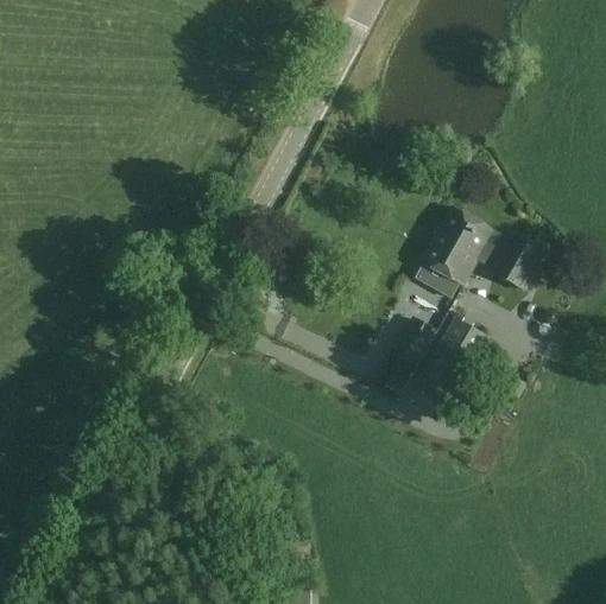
[(479,255),(479,256),(493,230),(450,207),(420,261),(424,265),(416,279),(449,297),(458,283),(462,285),(479,255)]
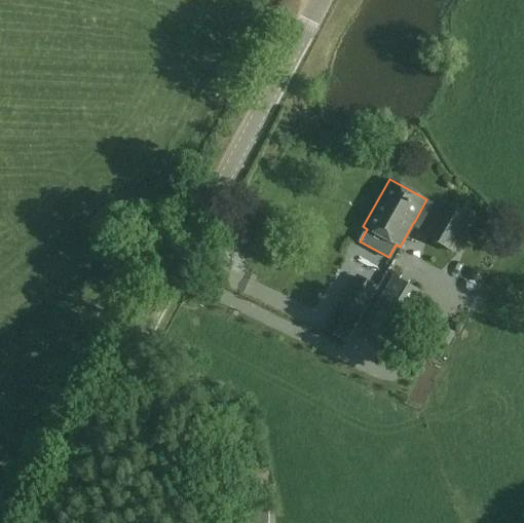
[(427,229),(424,234),(452,250),(471,217),(468,215),(469,212),(455,206),(454,208),(444,202),(442,207),(426,199),(414,222),(427,229)]
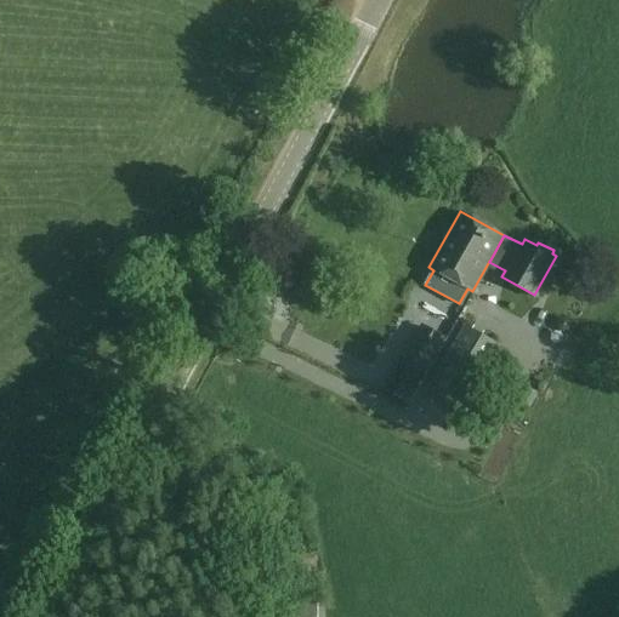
[(421,324),(412,341),(433,354),(443,337),(421,324)]
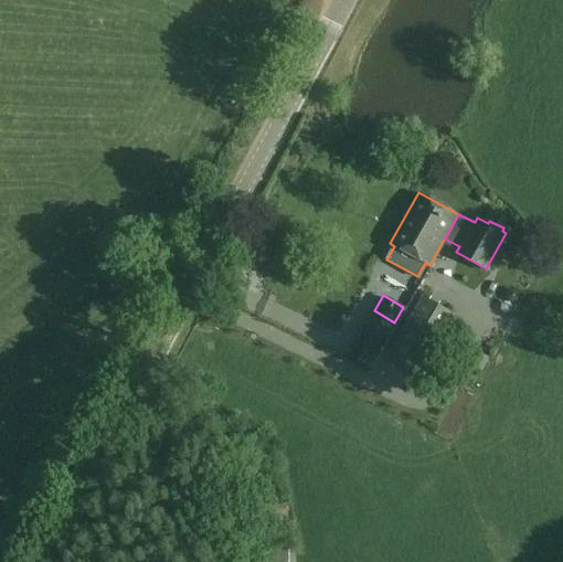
[(422,296),(389,353),(420,371),(442,333),(453,314),(422,296)]
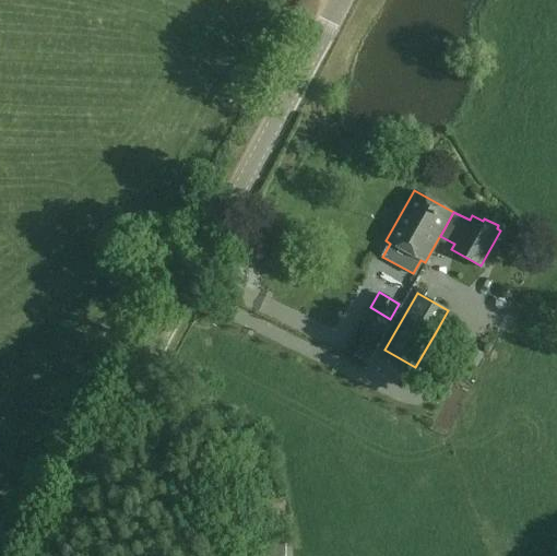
[(390,319),(370,307),(359,327),(378,339),(390,319)]
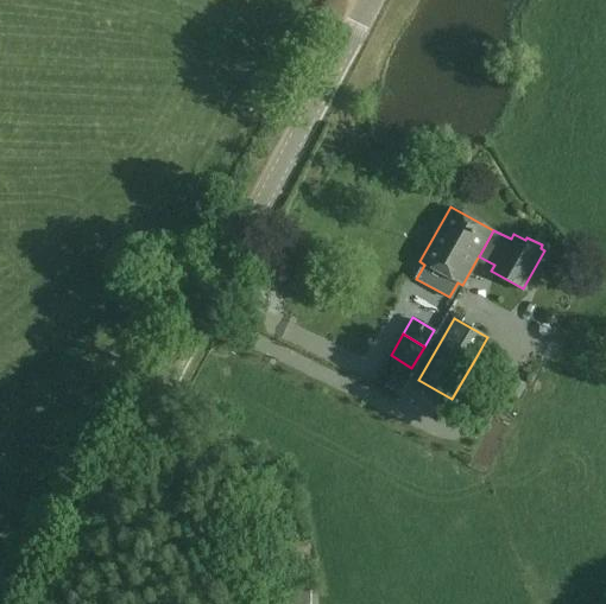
[(411,368),(391,355),(376,380),(397,392),(411,368)]
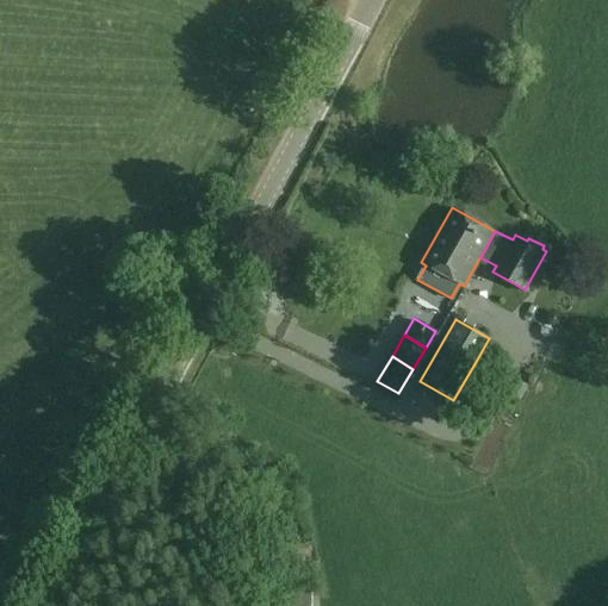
[(305,582),(306,605),(317,605),(330,605),(328,581),(305,582)]
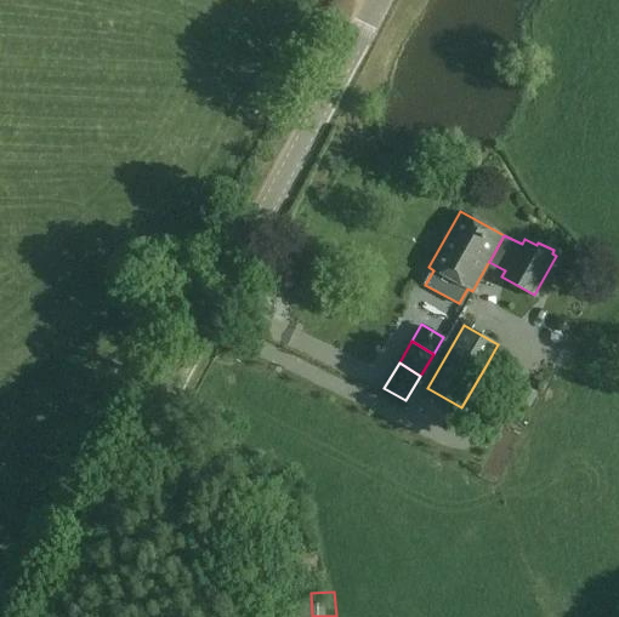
All buildings are outlined.
